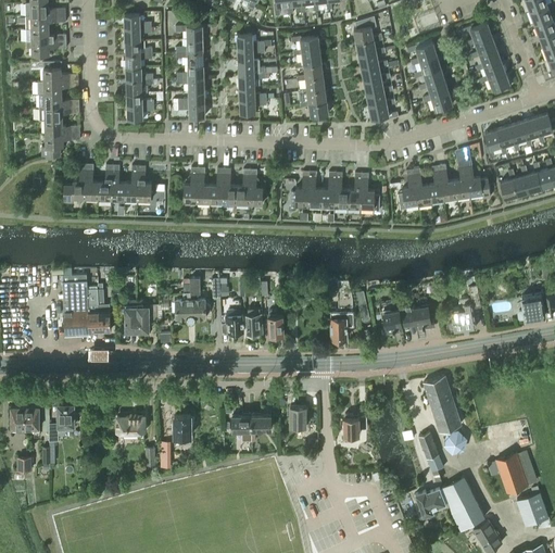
[(256,0),(251,0),(247,11),(252,13),(256,0)]
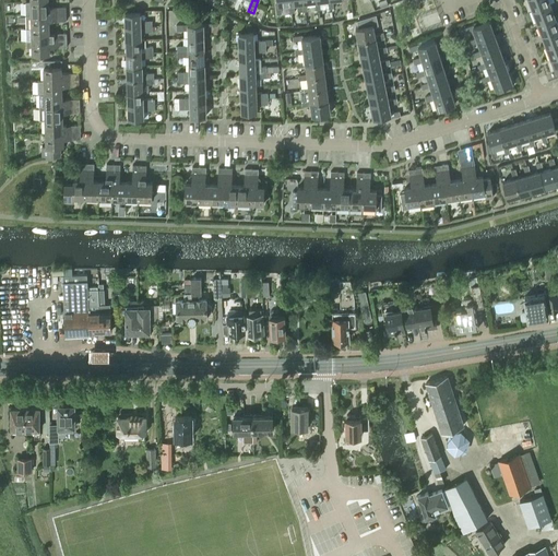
[(280,8),(287,7),(291,7),(288,0),(275,0),(276,8),(275,9),(276,18),(281,18),(280,8)]
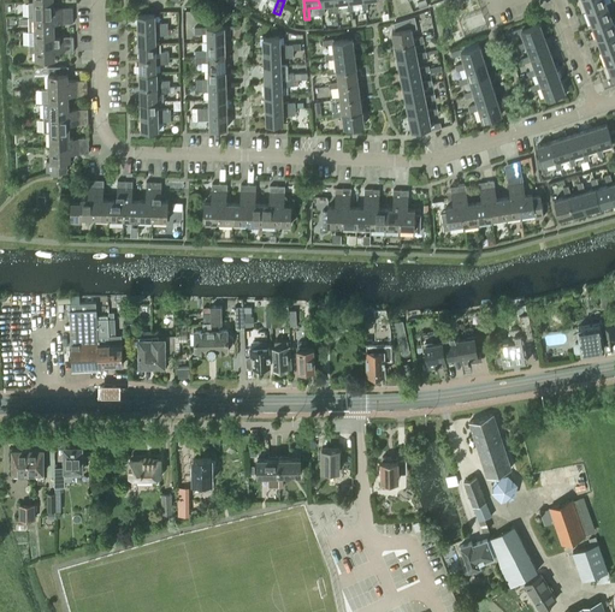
[(318,0),(320,7),(317,7),(318,18),(317,18),(318,19),(317,19),(318,28),(320,28),(319,18),(324,17),(323,7),(331,6),(335,6),(333,0),(318,0)]
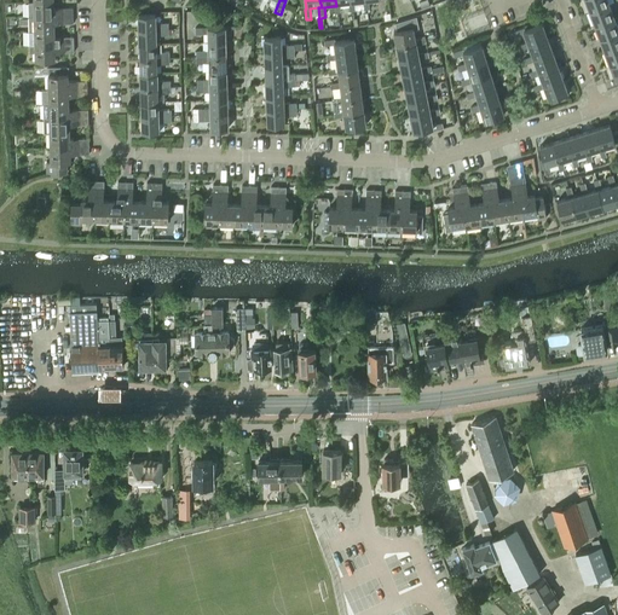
[(335,0),(336,6),(333,6),(334,16),(340,16),(339,5),(347,5),(350,4),(350,0),(335,0)]
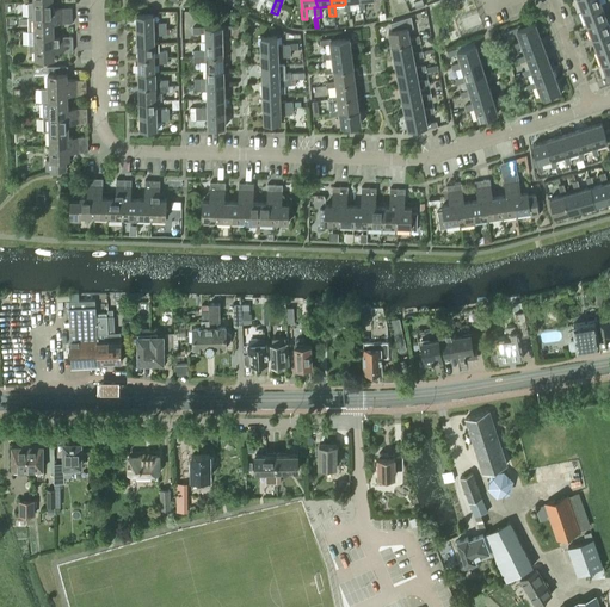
[(345,0),(345,4),(343,5),(344,14),(350,14),(349,4),(357,2),(359,2),(359,0),(345,0)]
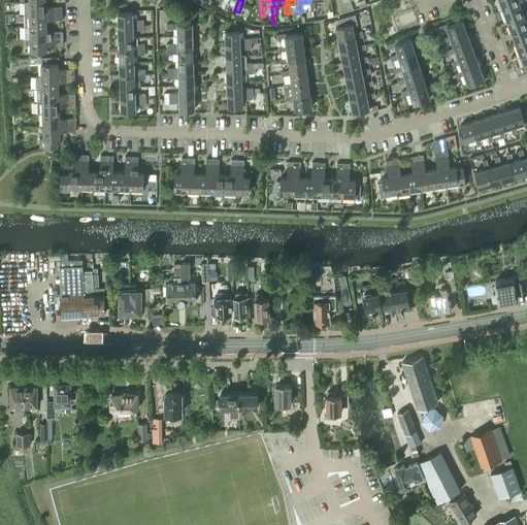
[(310,0),(310,2),(308,2),(309,11),(315,10),(314,2),(324,1),(323,0),(310,0)]
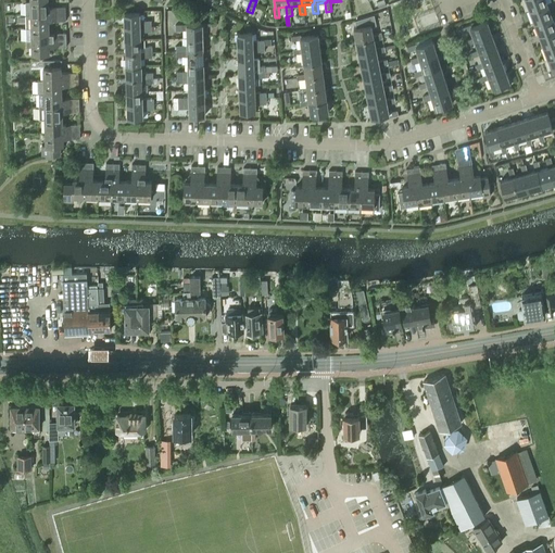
[(526,0),(525,0),(529,13),(546,7),(543,0),(526,0)]
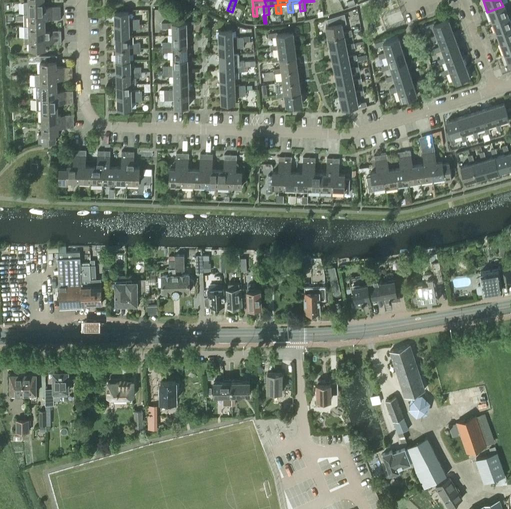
[(22,5),(23,17),(60,15),(59,9),(44,10),(43,4),(27,5),(22,5)]
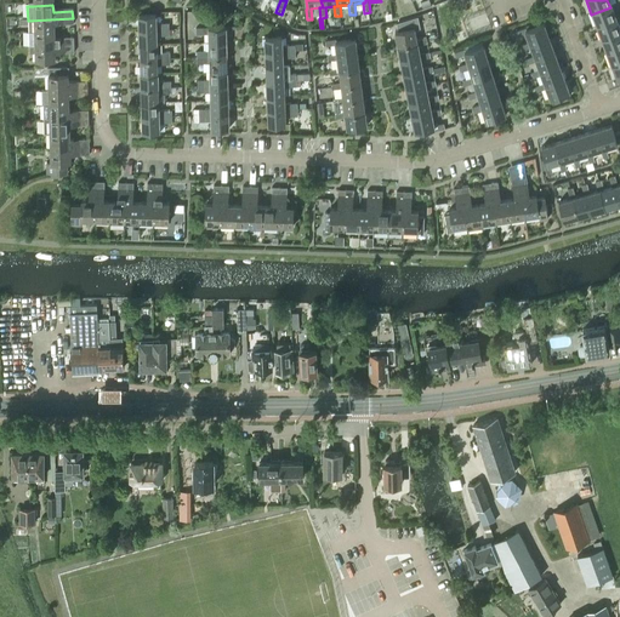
[(591,15),(596,28),(615,21),(610,7),(591,15)]
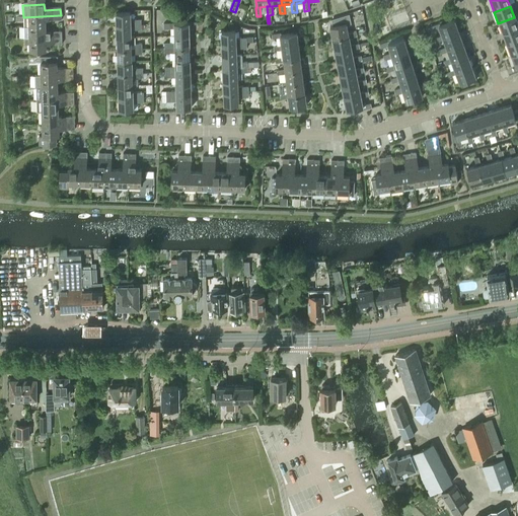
[(23,17),(23,29),(45,28),(45,22),(61,22),(61,15),(23,17)]
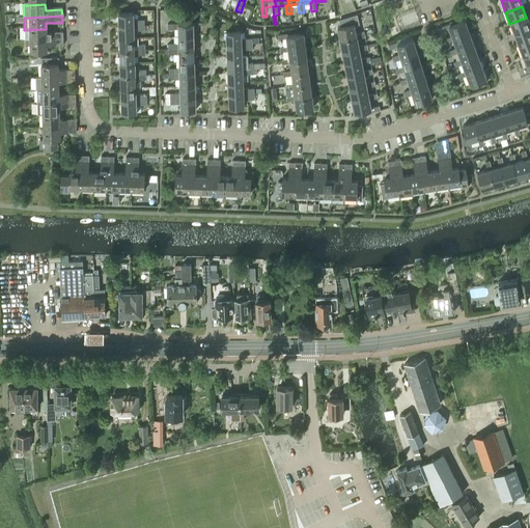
[(118,16),(118,28),(143,28),(143,22),(132,23),(132,16),(118,16)]
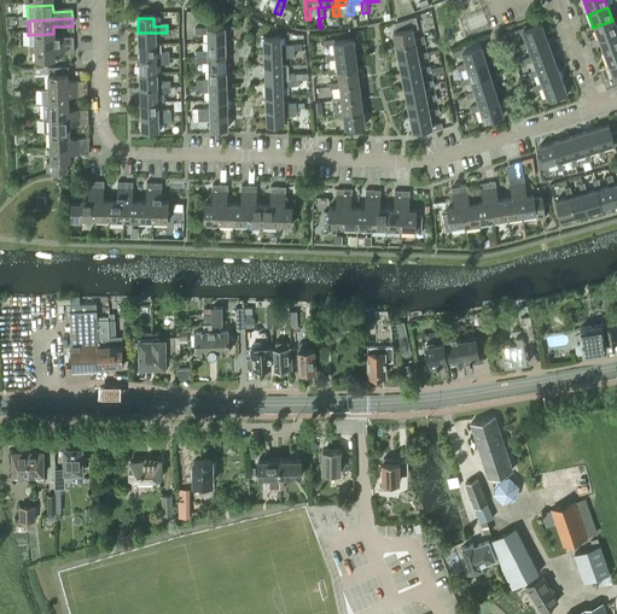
[(593,28),(598,41),(616,34),(612,21),(593,28)]
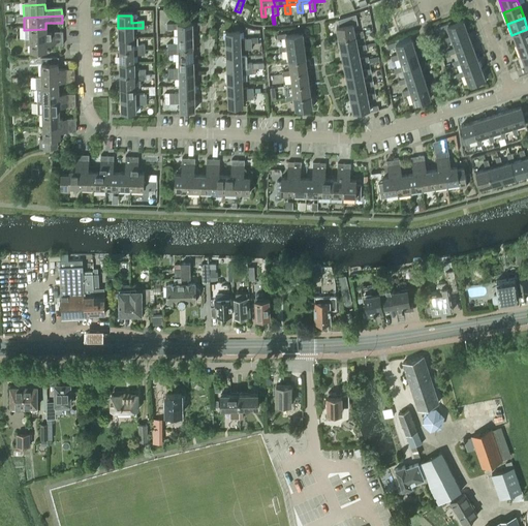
[(447,32),(451,39),(452,41),(467,36),(462,24),(447,29),(446,27),(438,30),(439,35),(447,32)]
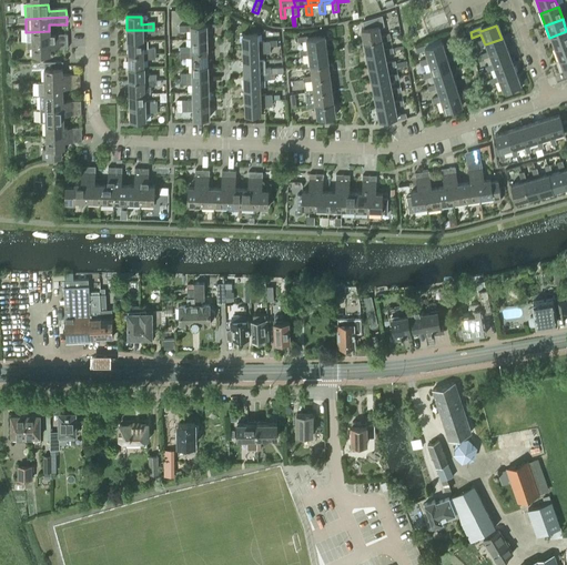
[(191,34),(191,41),(205,41),(205,28),(179,28),(179,34),(191,34)]
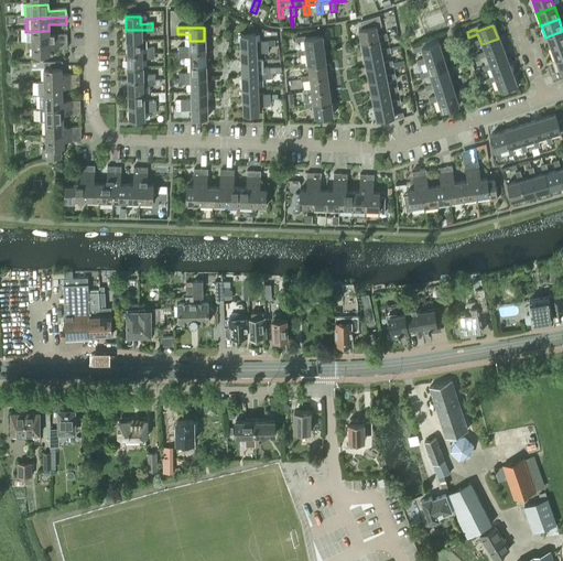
[(358,32),(360,46),(378,42),(378,44),(388,42),(387,38),(377,40),(375,29),(358,32)]
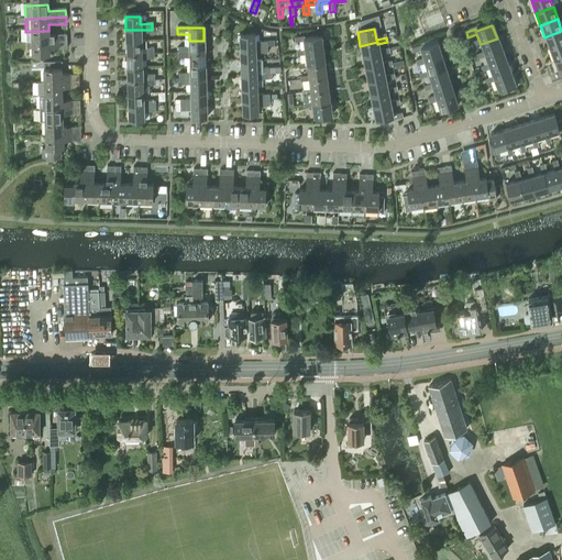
[(125,30),(127,44),(141,43),(141,35),(153,35),(152,30),(125,30)]
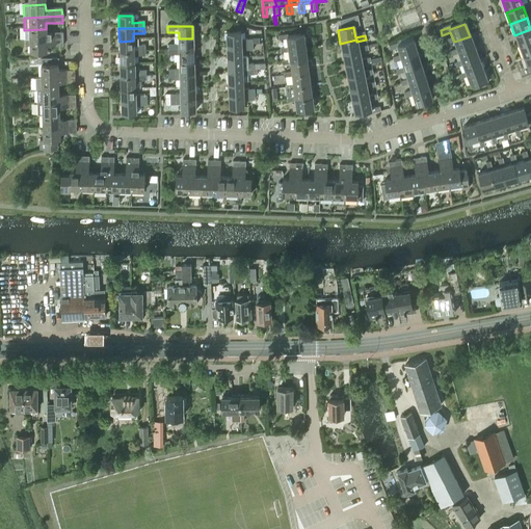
[(24,30),(25,43),(63,42),(62,34),(46,35),(46,29),(24,30)]
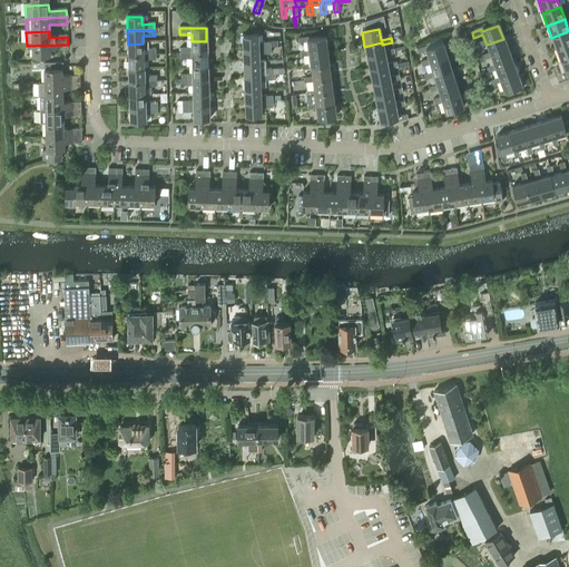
[(551,38),(556,50),(568,46),(568,31),(551,38)]
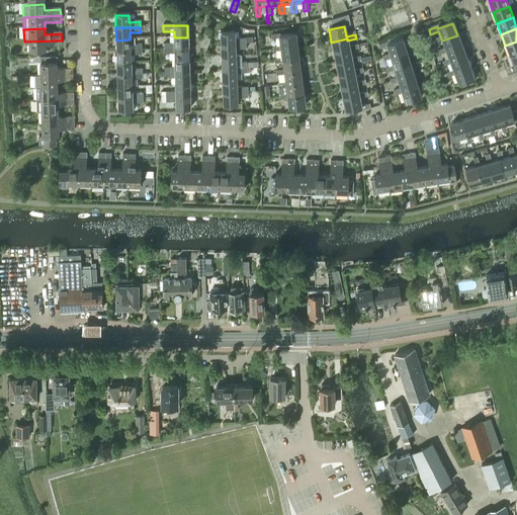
[(221,34),(221,48),(246,47),(246,40),(234,41),(234,34),(221,34)]
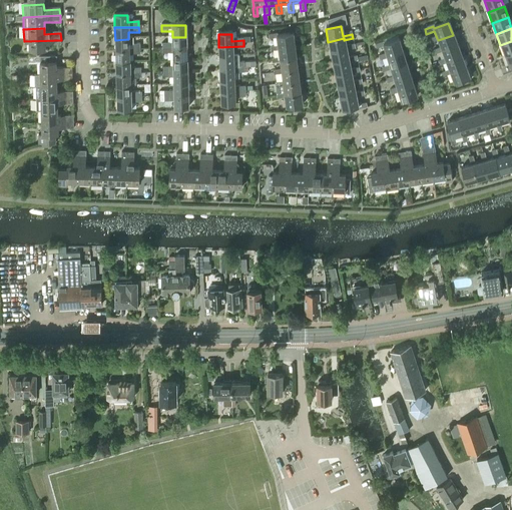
[(277,40),(278,47),(278,50),(294,48),(293,35),(277,37),(276,36),(268,37),(269,41),(277,40)]
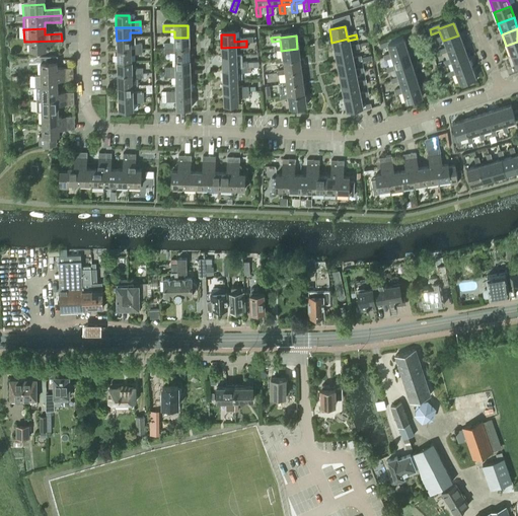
[(443,43),(446,50),(447,52),(462,47),(458,35),(443,41),(442,39),(434,42),(436,46),(443,43)]
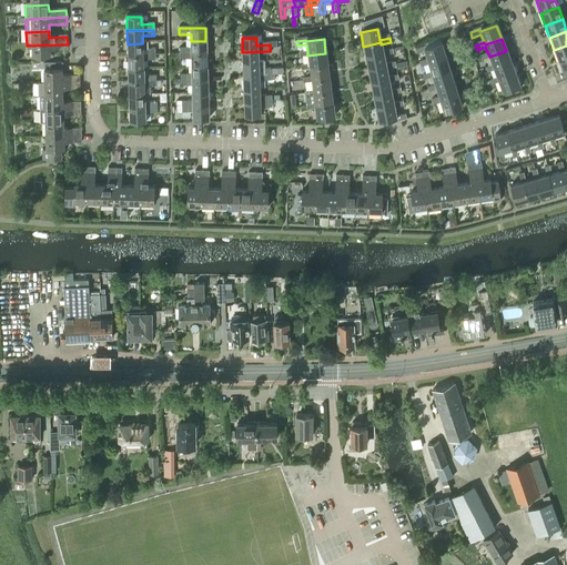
[(179,50),(179,56),(206,54),(205,41),(191,41),(191,50),(179,50)]
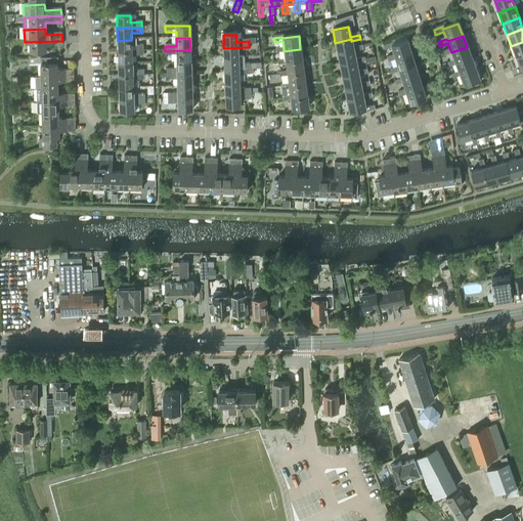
[(335,43),(338,54),(353,51),(354,53),(362,52),(361,48),(372,47),(371,44),(353,48),(351,41),(351,39),(335,43)]
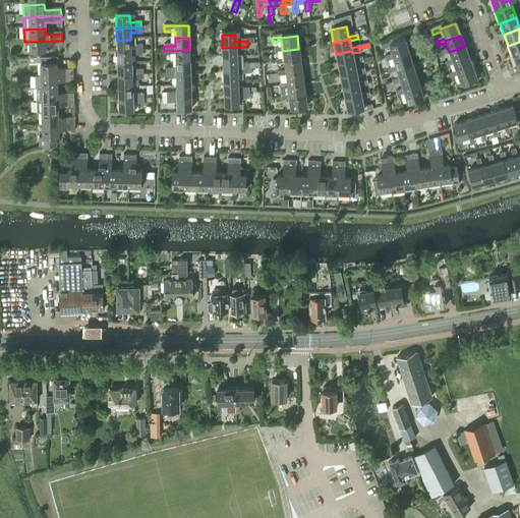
[(117,41),(117,53),(141,52),(141,47),(130,47),(130,40),(117,41)]
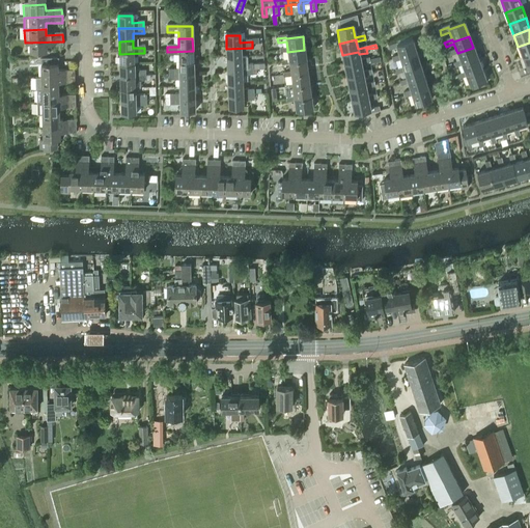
[(47,48),(62,48),(63,48),(63,42),(25,43),(25,49),(30,49),(30,55),(47,55),(47,48)]
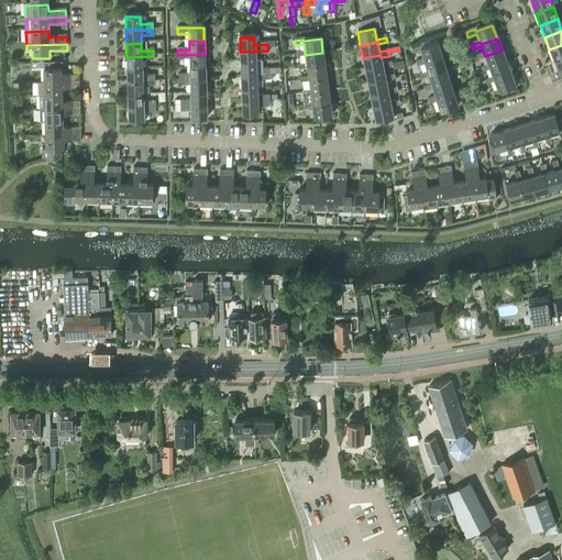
[(421,53),(423,61),(425,64),(441,58),(437,45),(420,51),(420,48),(411,51),(412,55),(421,53)]
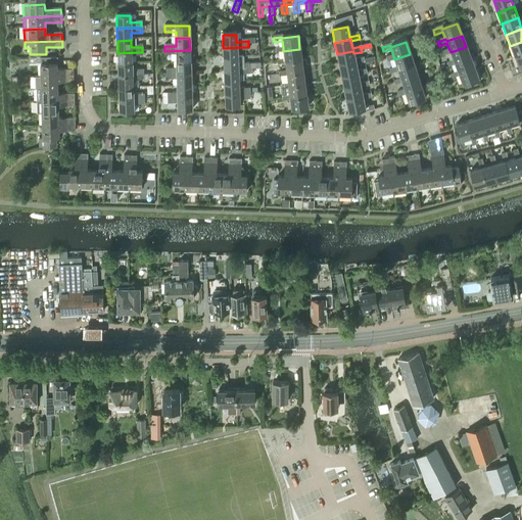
[(521,42),(510,46),(515,58),(521,54),(521,42)]
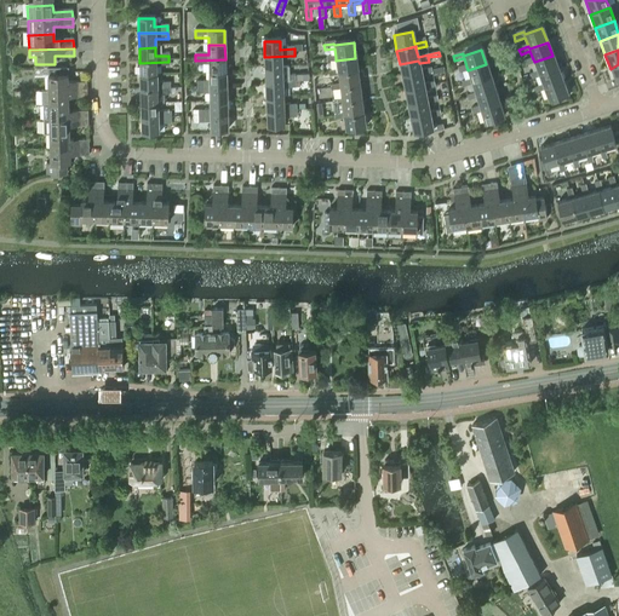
[(264,57),(264,72),(281,70),(281,62),(294,61),(294,56),(264,57)]
